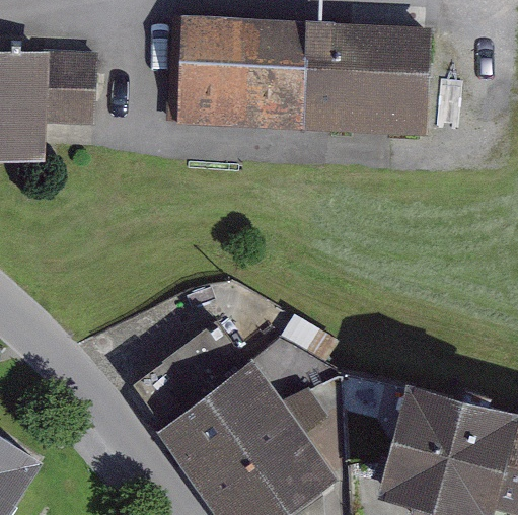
[(431,26),(181,15),(177,125),(426,135),(431,26)]
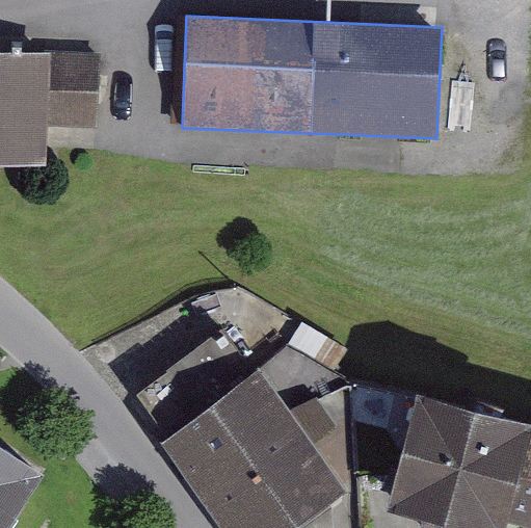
[(100,54),(0,50),(0,161),(46,163),(47,129),(97,131),(100,54)]
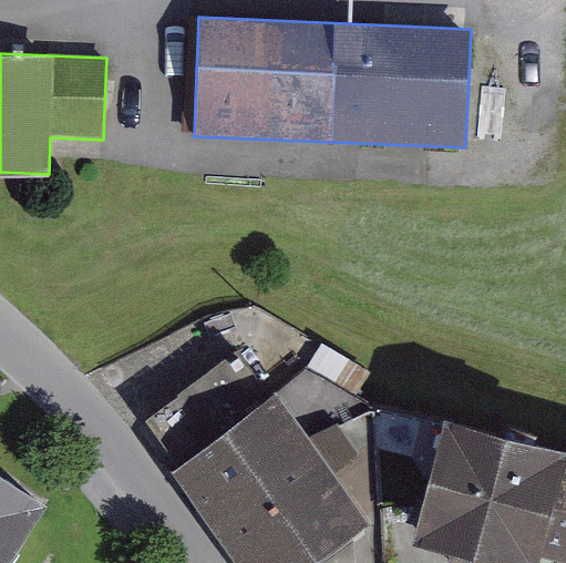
[(174,462),(167,468),(235,562),(317,562),(372,523),(337,476),(360,459),(335,423),(311,440),(276,391),(268,397),(237,352),(143,419),(174,462)]
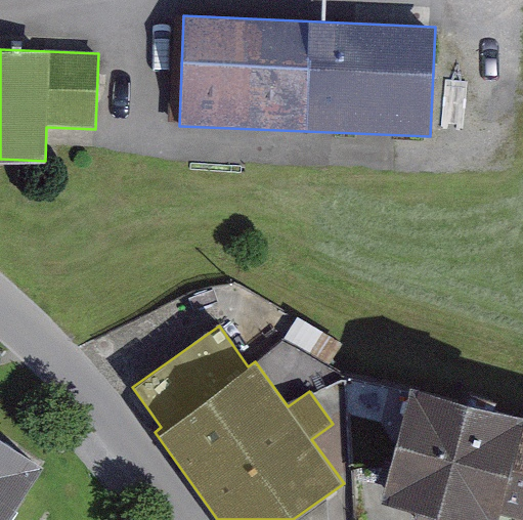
[(522,519),(522,405),(410,378),(382,500),(460,519),(522,519)]
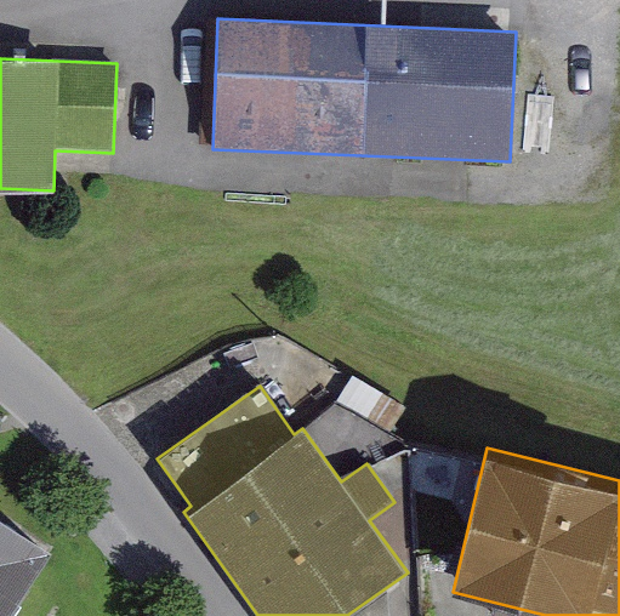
[(4,615),(52,548),(0,512),(0,615),(4,615)]
